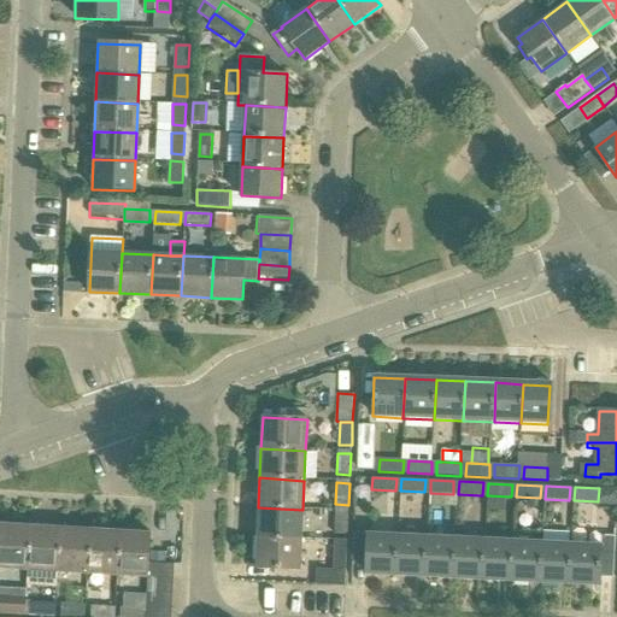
[(152,530),(181,526),(178,507),(150,513),(152,530)]
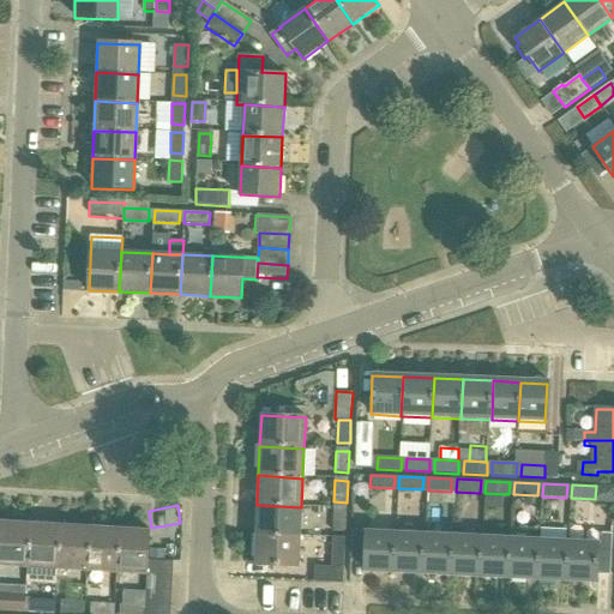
[(257,505),(254,535),(299,537),(301,507),(257,505)]
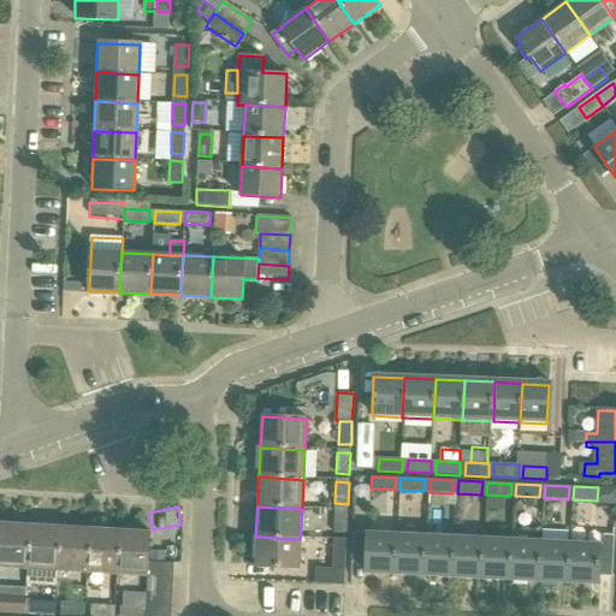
[(348,513),(335,511),(333,533),(347,534),(348,513)]
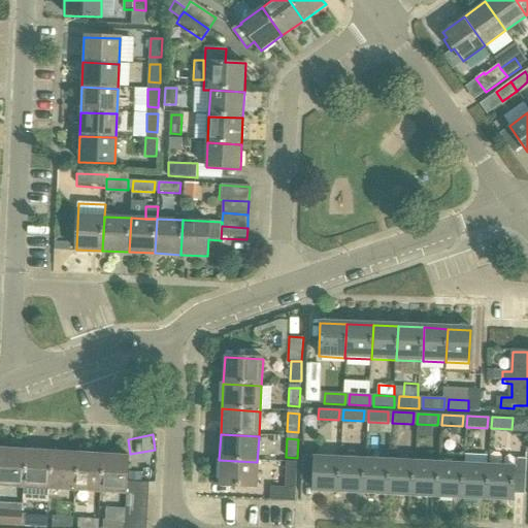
[(0,450),(0,488),(24,490),(26,451),(0,450)]
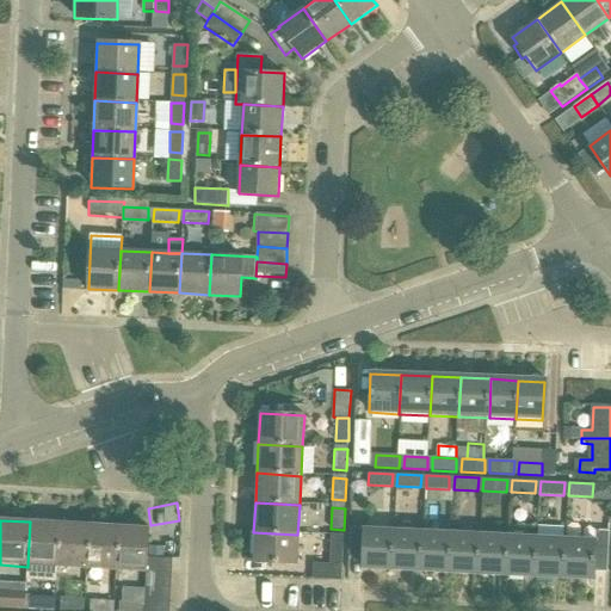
[(30,522),(28,567),(57,568),(60,523),(30,522)]
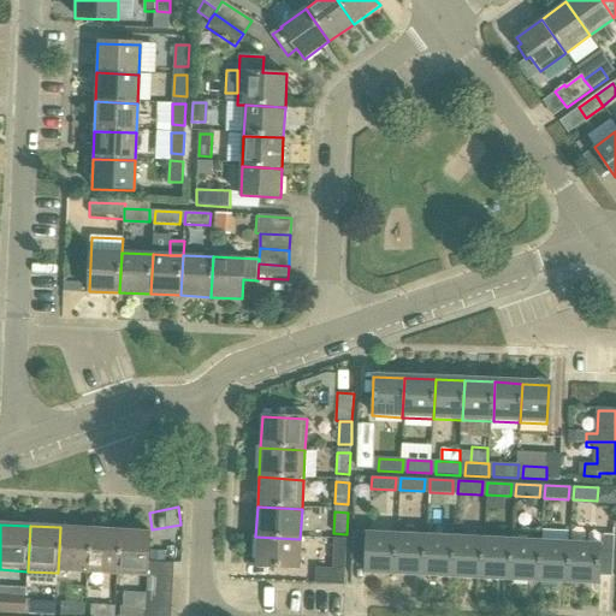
[(89,529),(60,527),(58,573),(87,574),(89,529)]
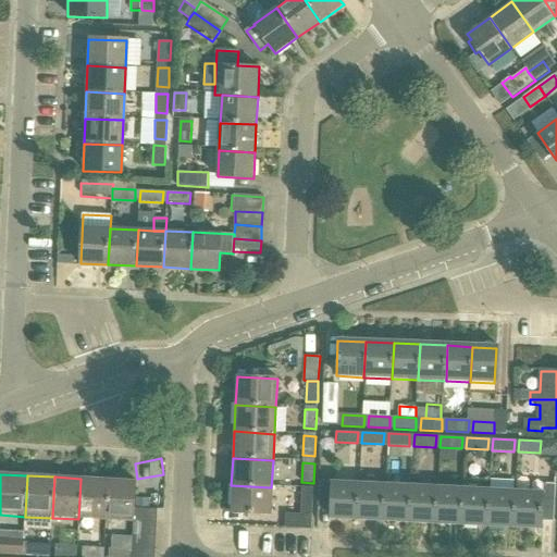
[(81,479),(78,519),(106,521),(108,480),(81,479)]
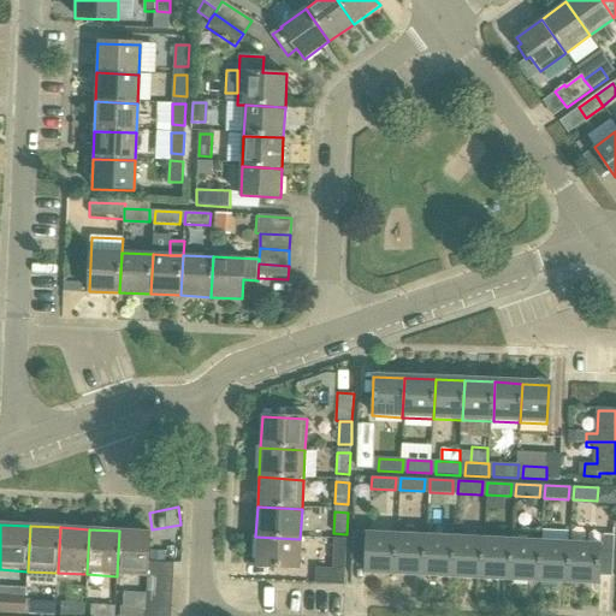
[(119,531),(117,576),(147,578),(148,564),(149,533),(119,531)]
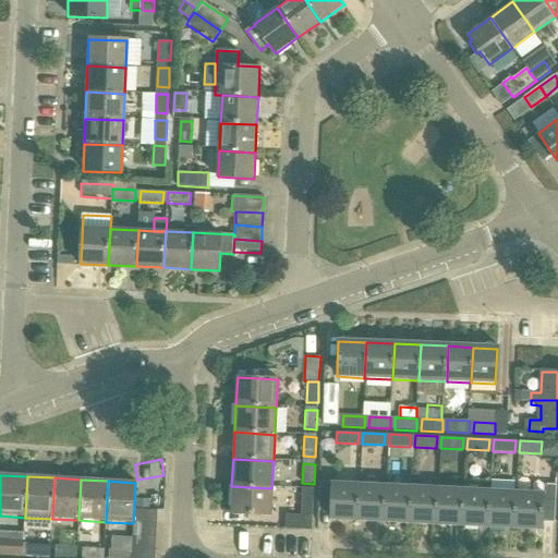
[(330,519),(358,520),(360,485),(332,484),(330,519)]
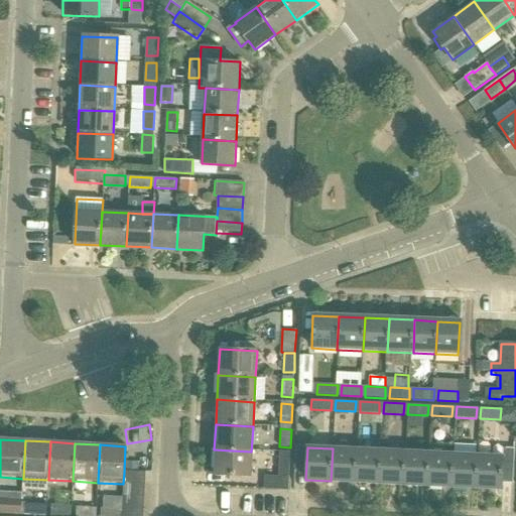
[(479,457),(477,488),(501,489),(501,473),(514,473),(515,448),(503,447),(502,458),(479,457)]
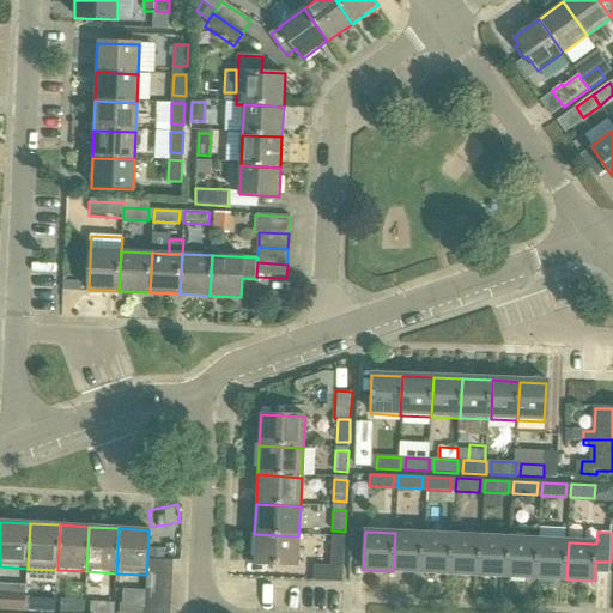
[(423,572),(425,535),(395,533),(393,571),(423,572)]
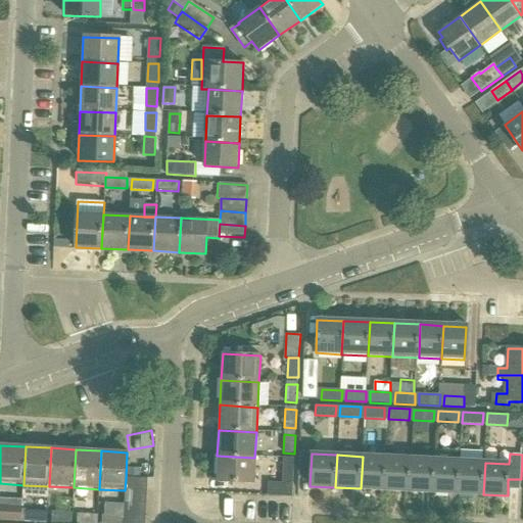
[(254,458),(217,456),(216,482),(253,484),(254,458)]
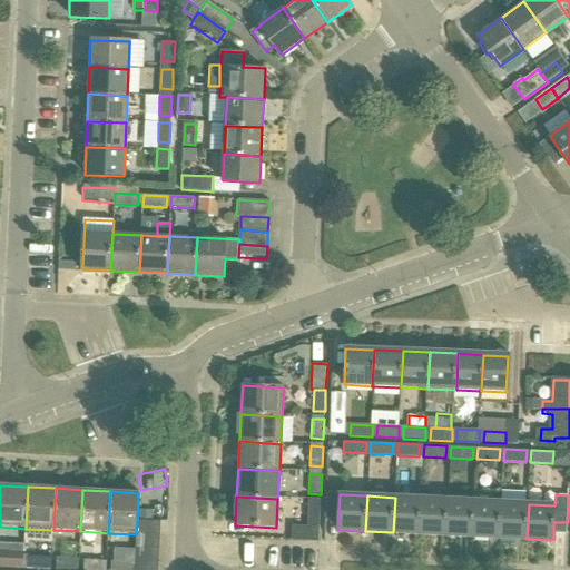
[(393,532),(421,533),(422,499),(395,498),(393,532)]
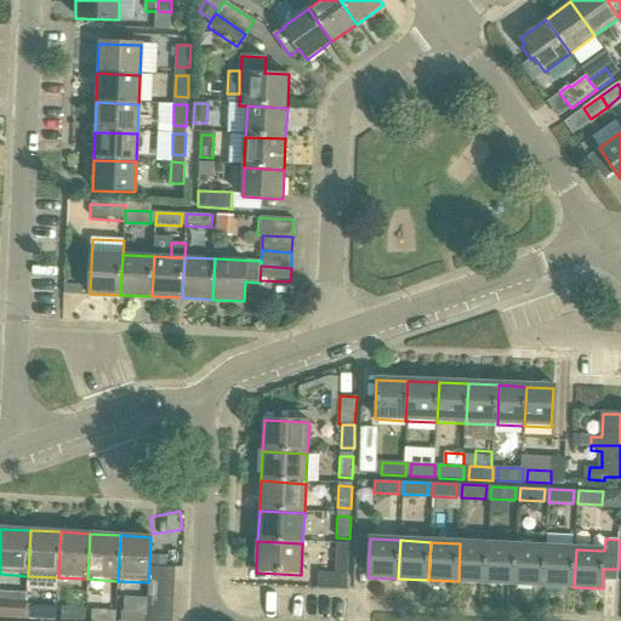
[(459,581),(488,584),(489,545),(460,543),(459,581)]
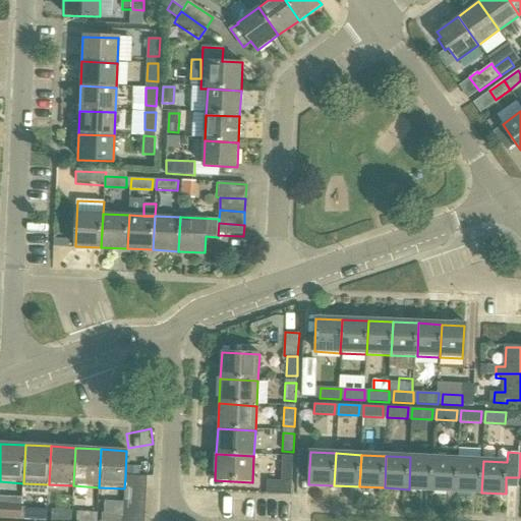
[(409,489),(433,490),(435,458),(410,457),(409,489)]
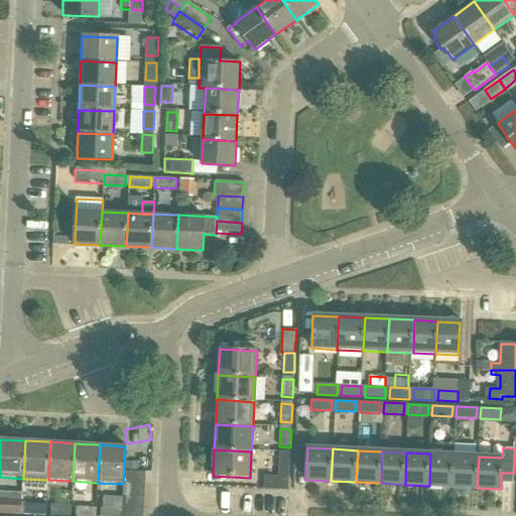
[(289,472),(290,455),(278,454),(277,472),(289,472)]
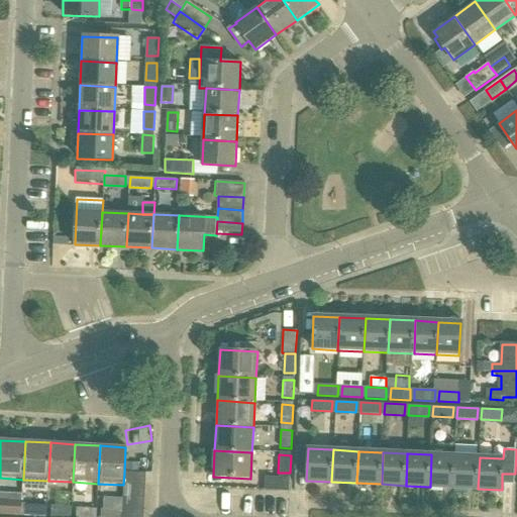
[(456,455),(431,454),(430,487),(454,488),(456,455)]
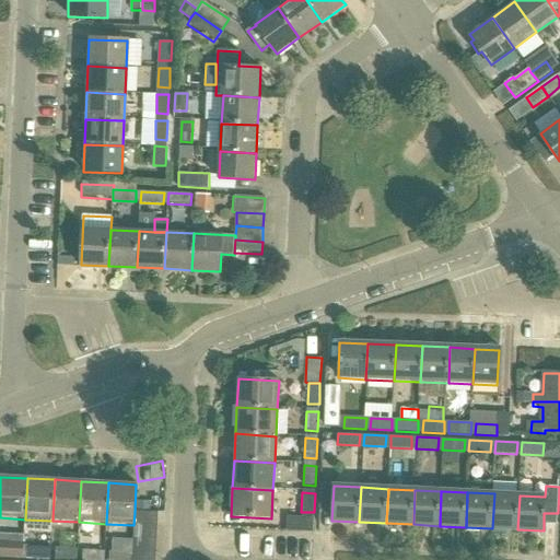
[(492,528),(517,529),(520,496),(494,493),(492,528)]
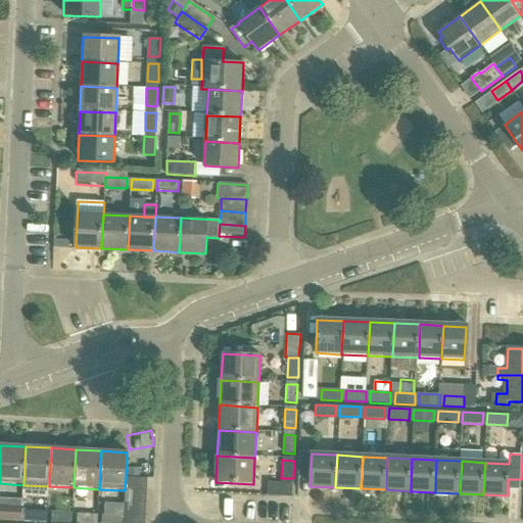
[(140,468),(128,468),(127,479),(139,480),(140,468)]
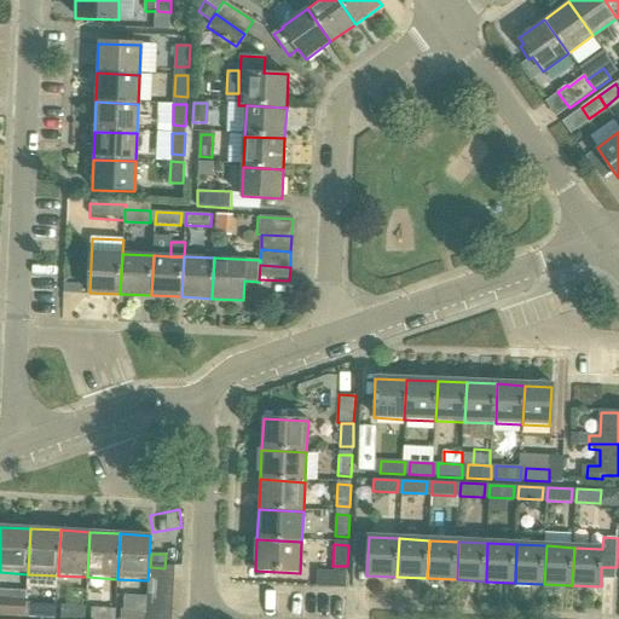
[(148,582),(173,583),(173,568),(165,568),(150,567),(149,567),(148,580),(148,582)]
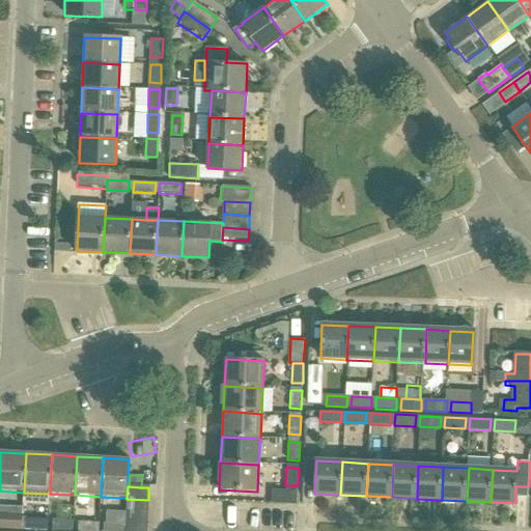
[(126,511),(147,512),(148,500),(127,499),(126,511)]
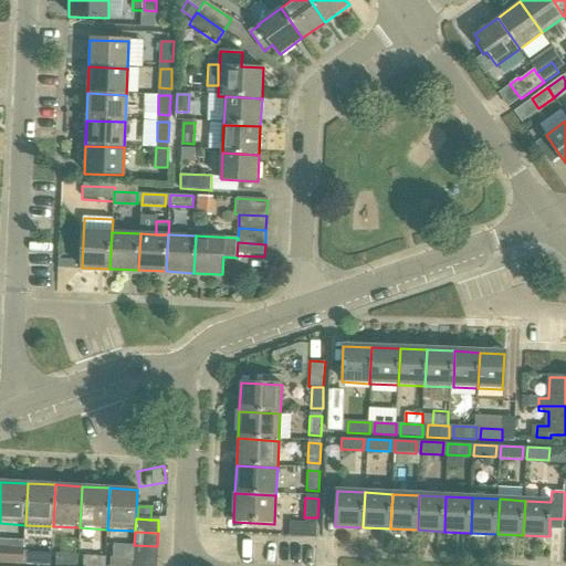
[(157,546),(134,545),(134,558),(156,559),(157,546)]
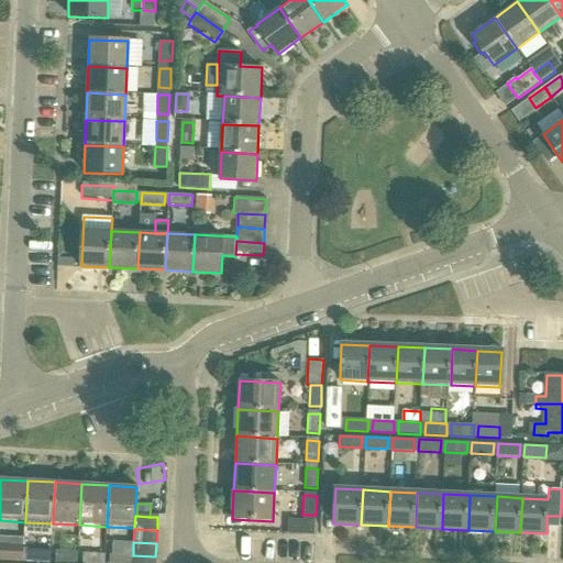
[(1,560),(23,562),(24,549),(1,547),(1,560)]
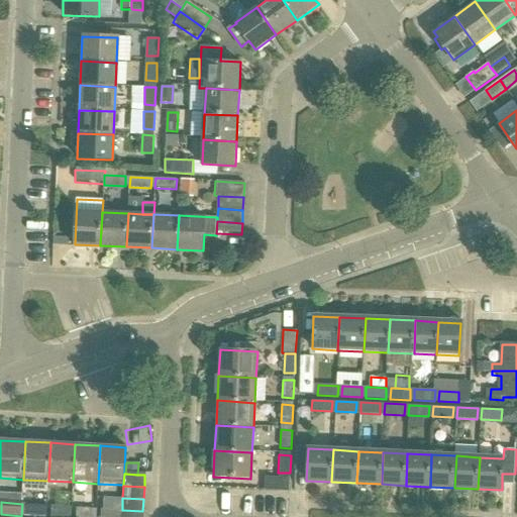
[(26,516),(43,516),(46,516),(47,505),(26,504),(26,516)]
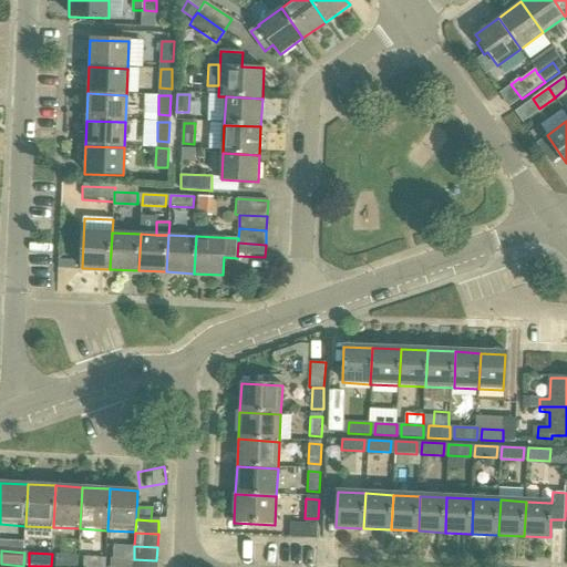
[(55,566),(79,566),(80,556),(57,554),(55,566)]
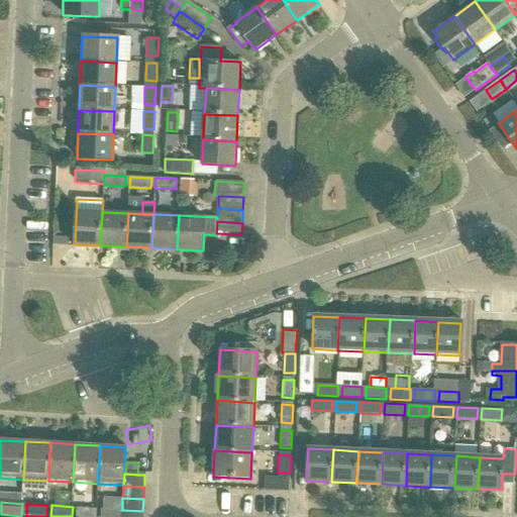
[(76,516),(97,516),(98,508),(77,507),(76,516)]
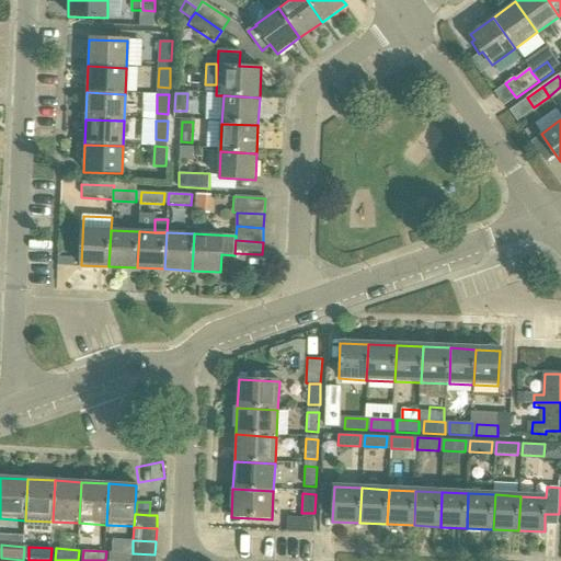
[(109,560),(132,560),(133,553),(110,551),(109,560)]
